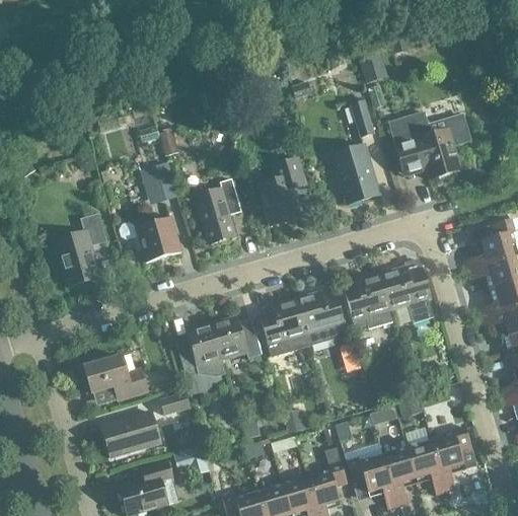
[(379,55),(361,60),(367,81),(385,76),(379,55)]
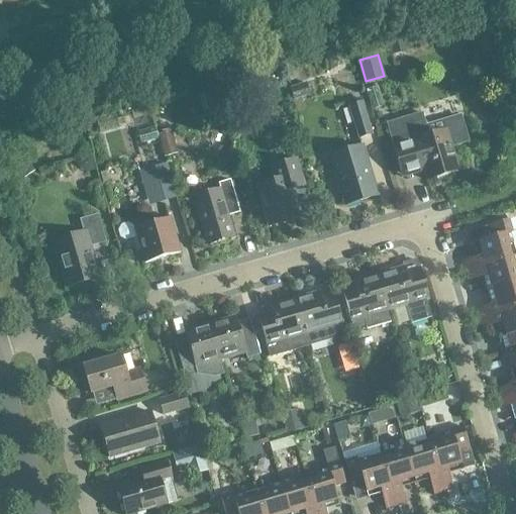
[(294,98),(310,93),(306,81),(290,85),(294,98)]
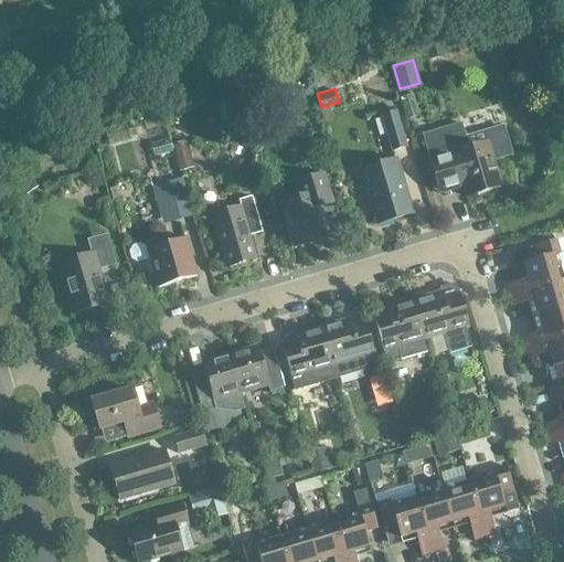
[(407,144),(397,110),(382,115),(392,148),(407,144)]
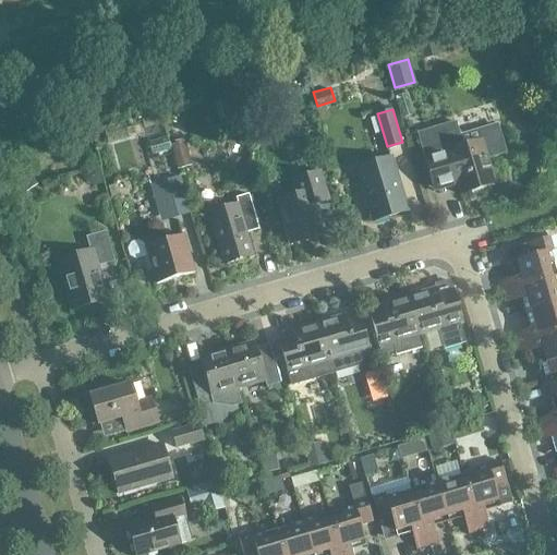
[(418,131),(428,168),(435,189),(459,182),(462,193),(495,183),(487,156),(506,151),(497,123),(477,129),(460,134),(456,120),(418,131)]
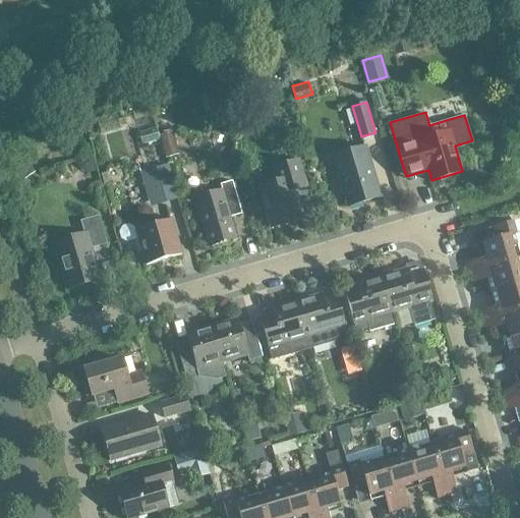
[(142,147),(160,142),(156,127),(138,131),(142,147)]
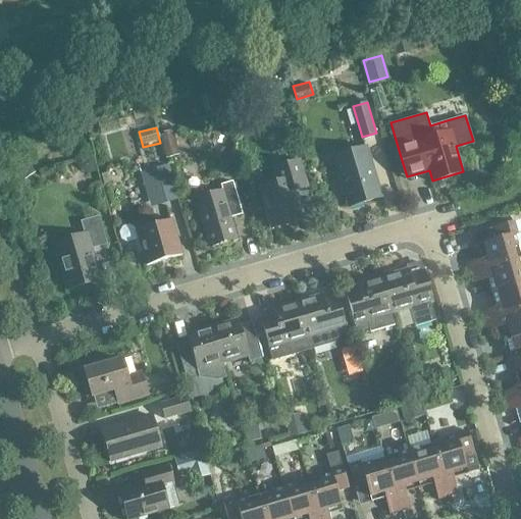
[(173,131),(160,135),(166,157),(179,153),(173,131)]
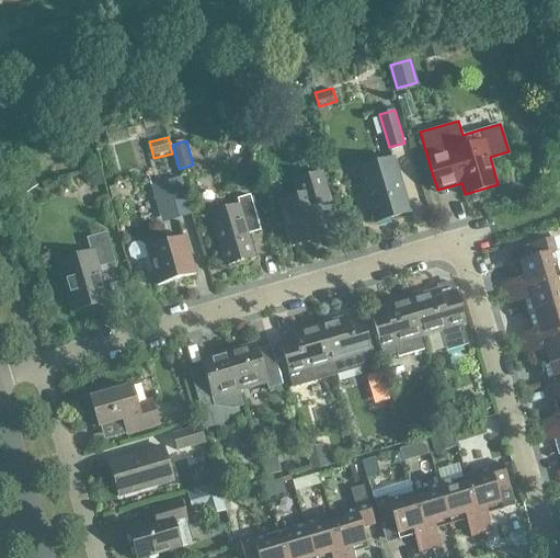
[(411,209),(395,157),(358,168),(374,220),(411,209)]
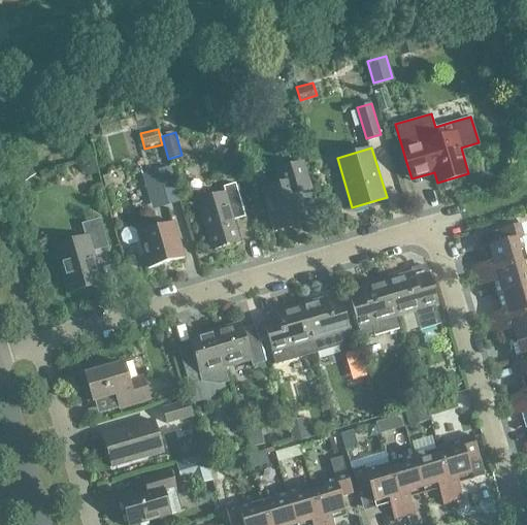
[(21,177),(33,169),(27,160),(13,168),(21,177)]
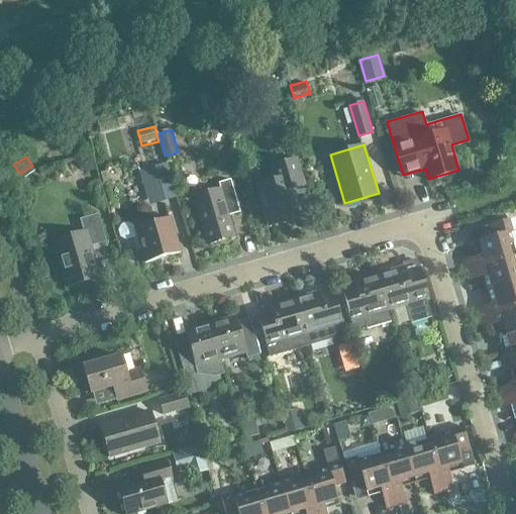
[(305,185),(297,158),(272,165),(276,179),(260,184),(259,183),(258,183),(270,225),(272,224),(271,223),(299,215),(300,216),(301,216),(293,188),(305,185)]
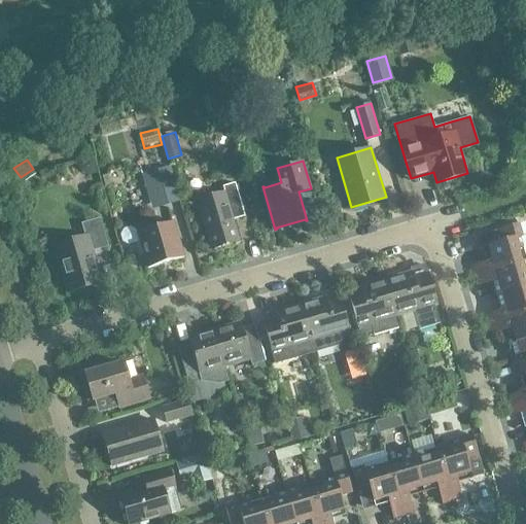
[(153,197),(166,194),(160,172),(147,176),(153,197)]
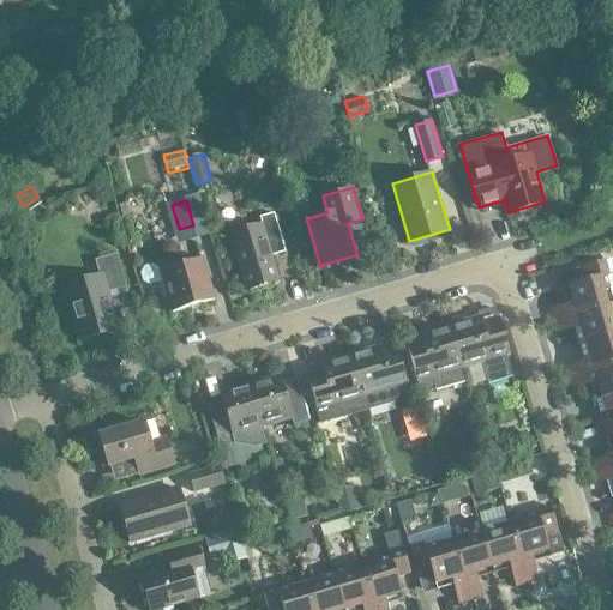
[(284,243),(275,211),(260,216),(263,222),(229,231),(246,289),(280,279),(270,247),(284,243)]
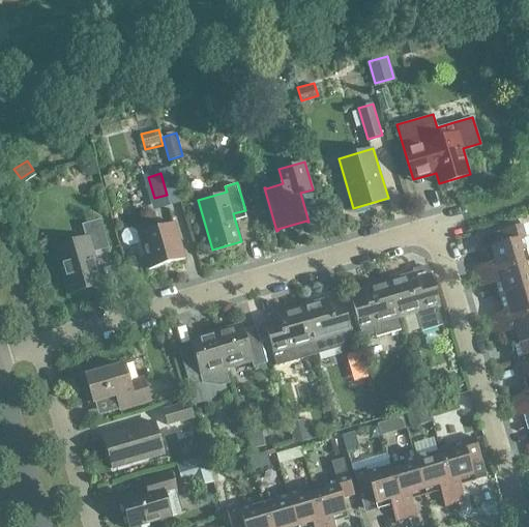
[(100,218),(83,224),(87,237),(57,246),(70,292),(101,283),(92,251),(109,245),(100,218)]
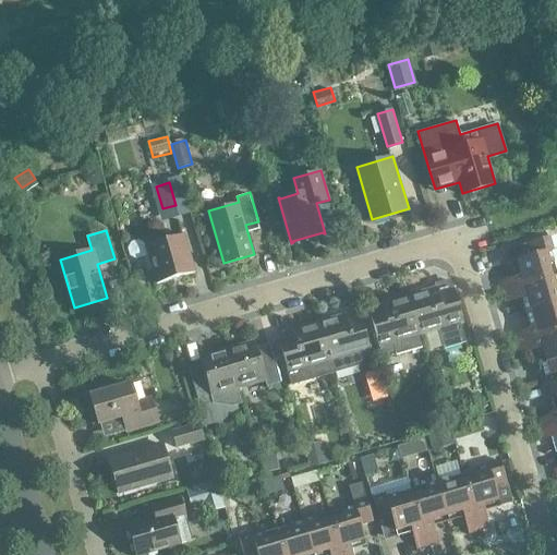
[(184,233),(146,244),(148,254),(145,255),(148,270),(153,269),(157,282),(195,272),(184,233)]
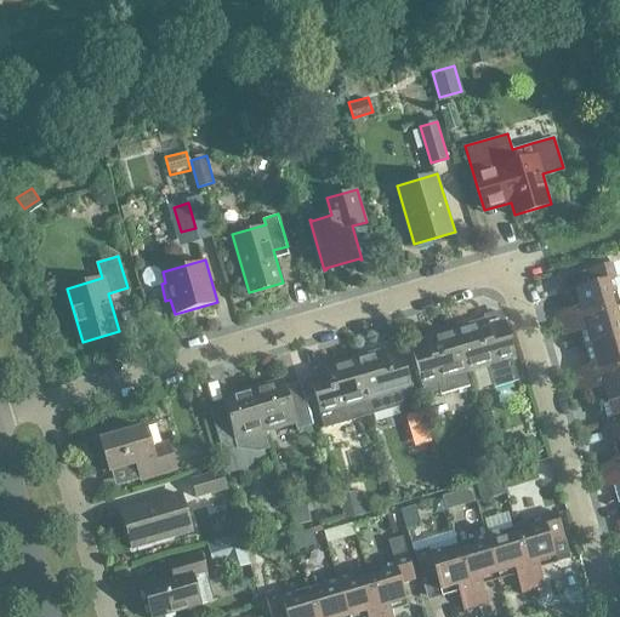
[(569,291),(575,289),(580,304),(556,312),(559,324),(619,306),(619,301),(613,278),(616,276),(612,262),(566,275),(569,291)]
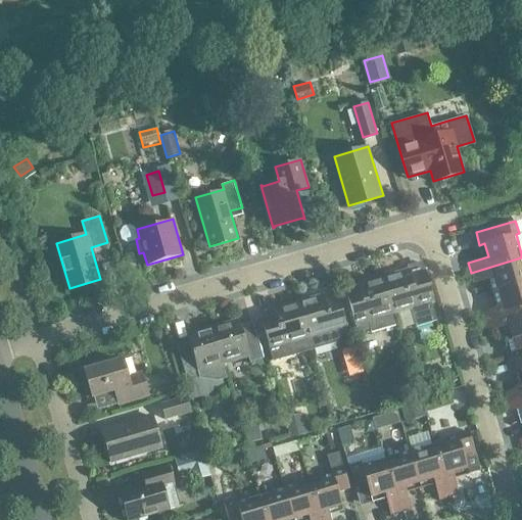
[(489,278),(493,292),(521,283),(521,257),(471,273),(473,282),(489,278)]
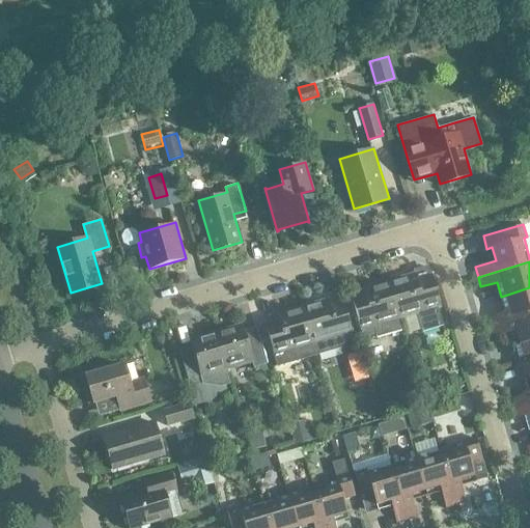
[(399,316),(400,316),(417,311),(422,331),(444,325),(439,306),(441,306),(430,272),(416,277),(415,273),(389,280),(399,316)]
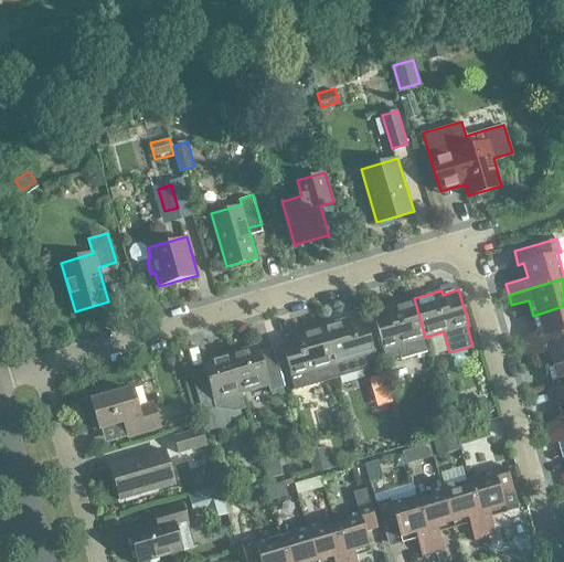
[(386,307),(387,310),(374,315),(387,358),(401,353),(402,358),(429,349),(426,337),(425,337),(414,298),(386,307)]
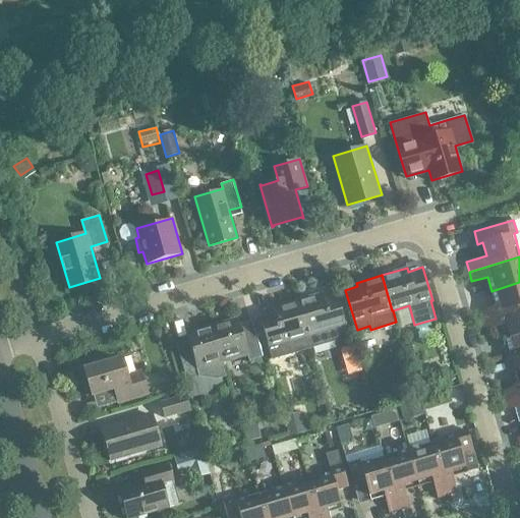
[(519,282),(492,291),(496,305),(480,309),(483,320),(519,307),(519,282)]
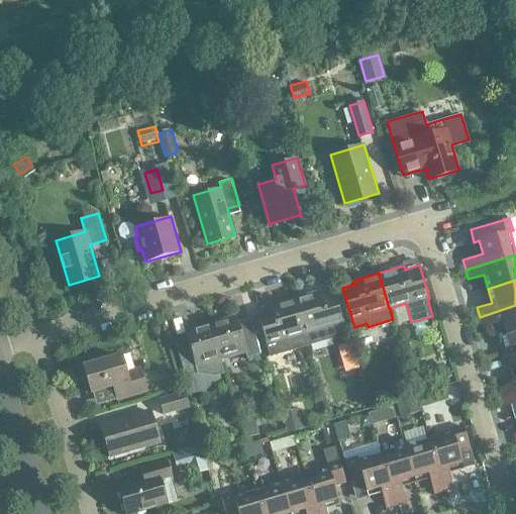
[(295,298),(305,333),(308,342),(345,331),(334,293),(321,296),(320,290),(295,298)]
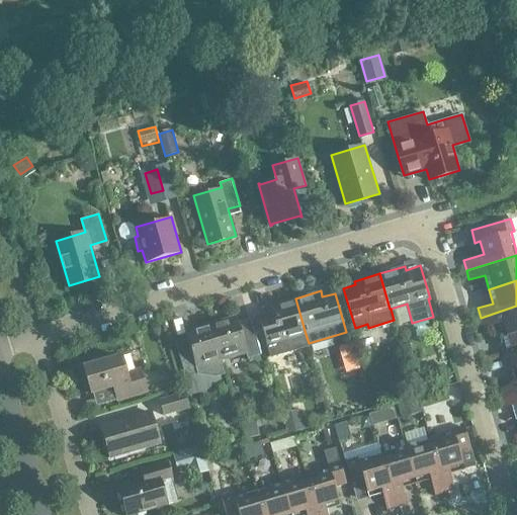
[(259,315),(271,354),(309,343),(306,334),(295,298),(270,306),(272,312),(259,315)]
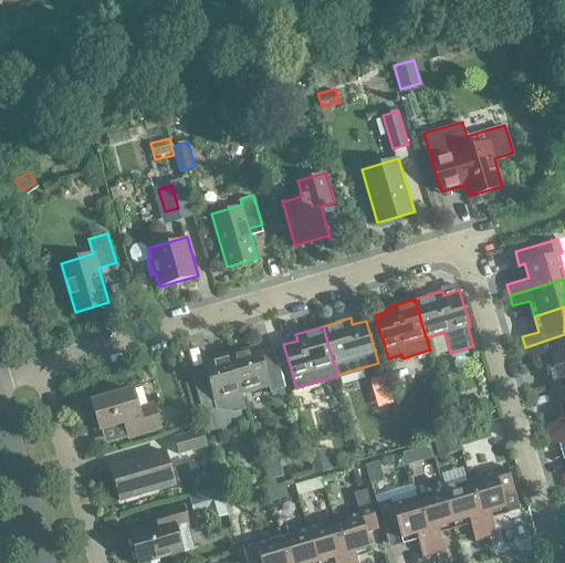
[(554,366),(550,368),(553,382),(564,377),(564,334),(525,347),(527,358),(550,352),(554,366)]
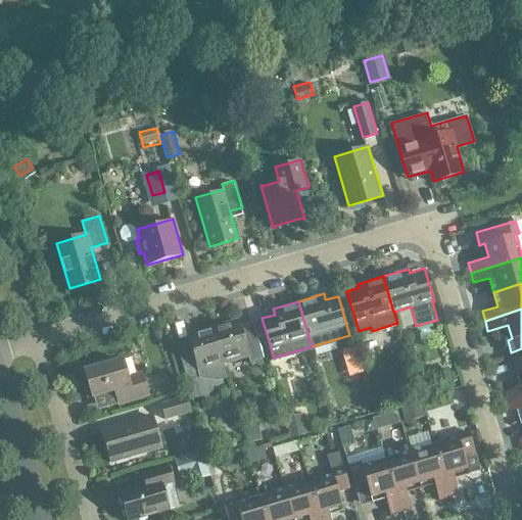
[(238,319),(214,326),(224,362),(248,355),(250,361),(264,357),(252,321),(240,325),(238,319)]
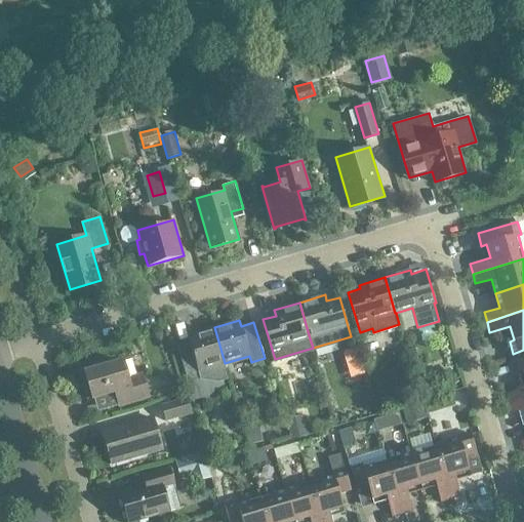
[(224,363),(225,363),(214,327),(189,335),(190,340),(177,345),(188,380),(199,377),(218,380),(228,378),(224,363)]
